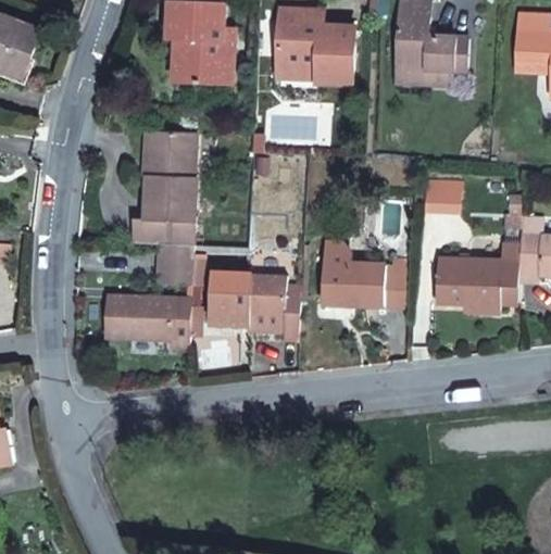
[(167,0),(166,37),(172,37),(177,37),(176,53),(185,53),(184,80),(228,82),(232,24),(222,23),(222,0),(167,0)]
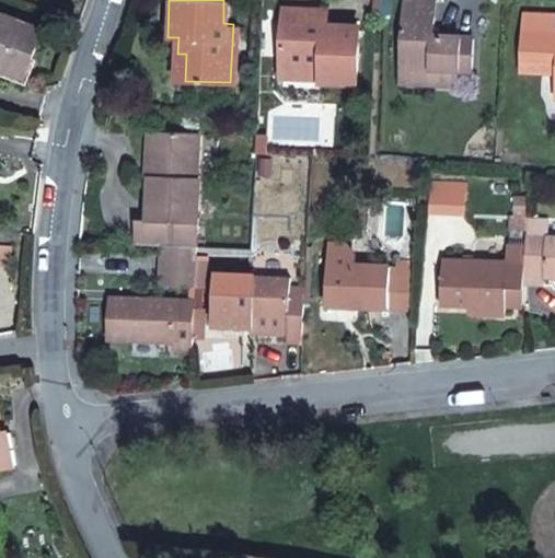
[(399,0),(396,80),(428,82),(429,68),(450,69),(467,70),(469,37),(430,35),(430,0),(399,0)]
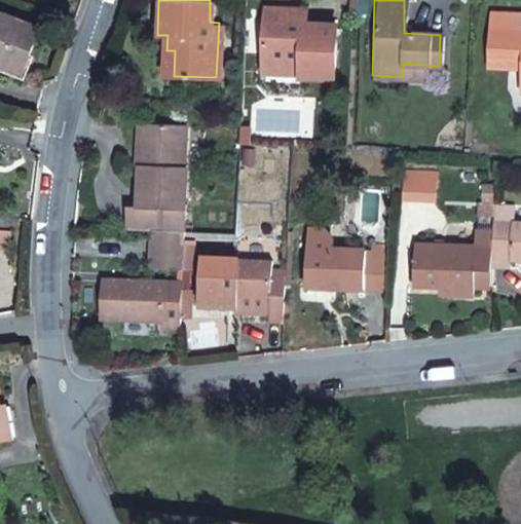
[(263,6),(260,63),(297,66),(297,73),(297,76),(330,78),(332,25),(301,23),(302,9),(263,6)]
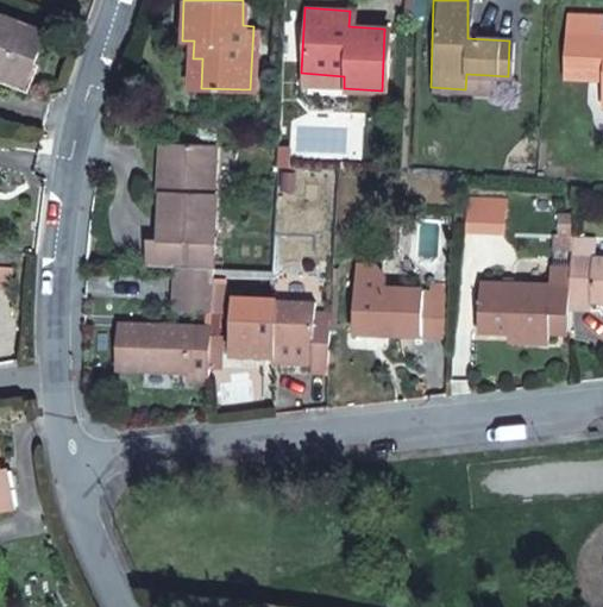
[(0,74),(7,77),(16,56),(32,63),(44,31),(0,14),(0,74)]
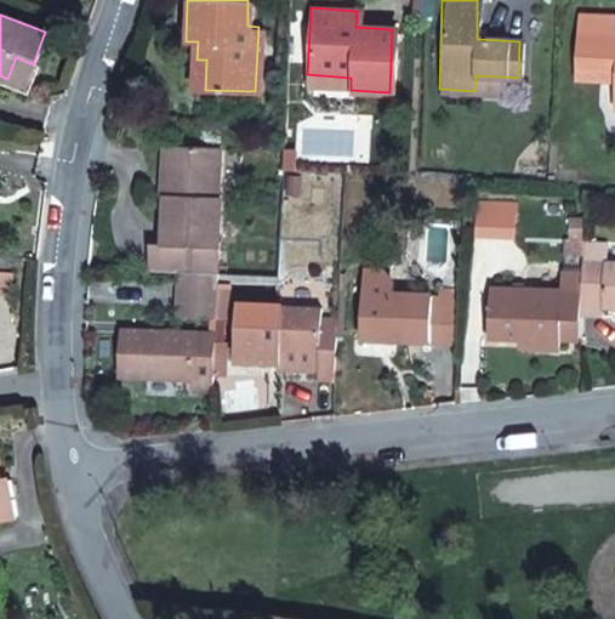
[(613,16),(576,15),(574,78),(614,81),(614,108),(614,107),(614,35),(611,35),(613,16)]
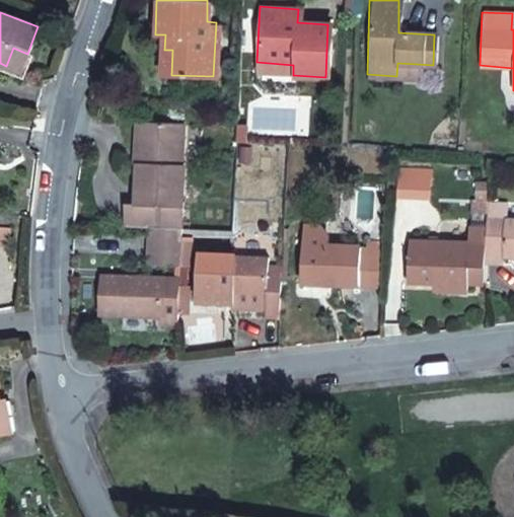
[(165,34),(160,34),(159,74),(171,75),(172,50),(164,50),(165,34)]
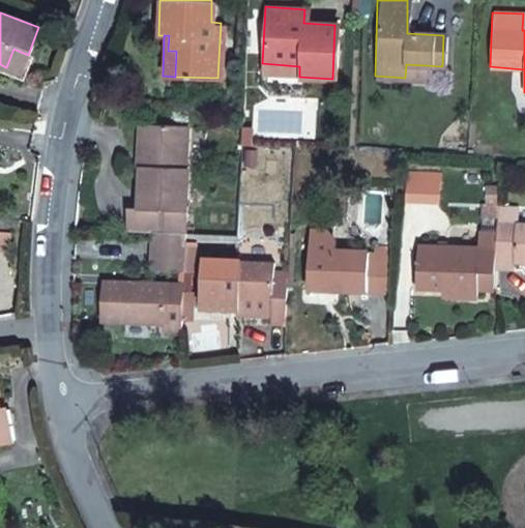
[(13,49),(6,67),(22,72),(28,55),(13,49)]
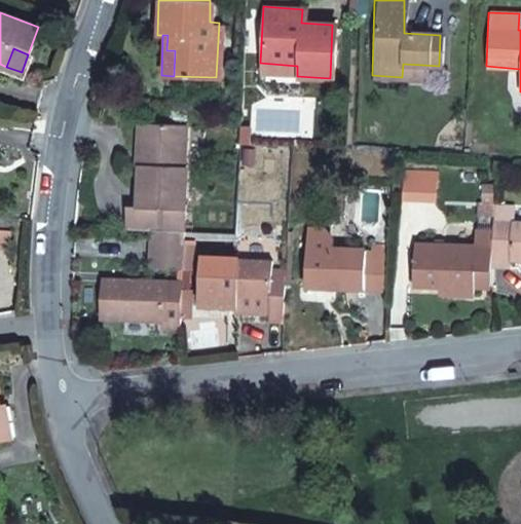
[(260,70),(297,73),(297,66),(260,63),(260,70)]
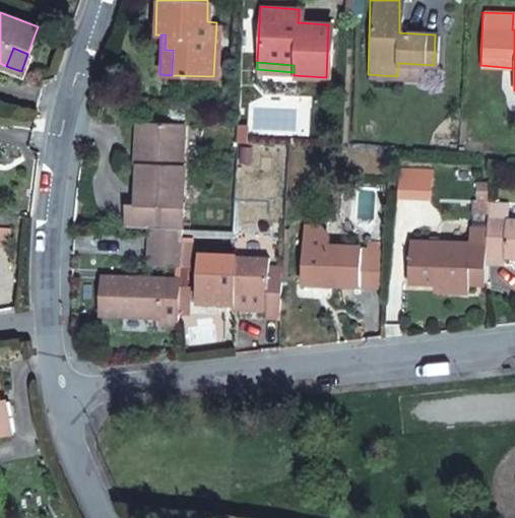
[(416,77),(417,64),(398,63),(397,76),(416,77)]
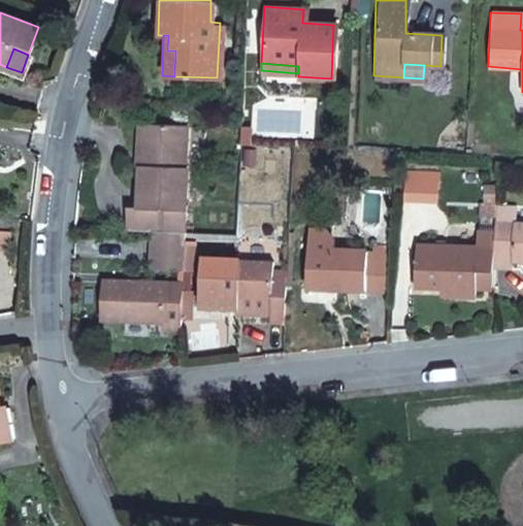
[(141,166),(143,124),(136,123),(134,166),(138,166),(141,166)]
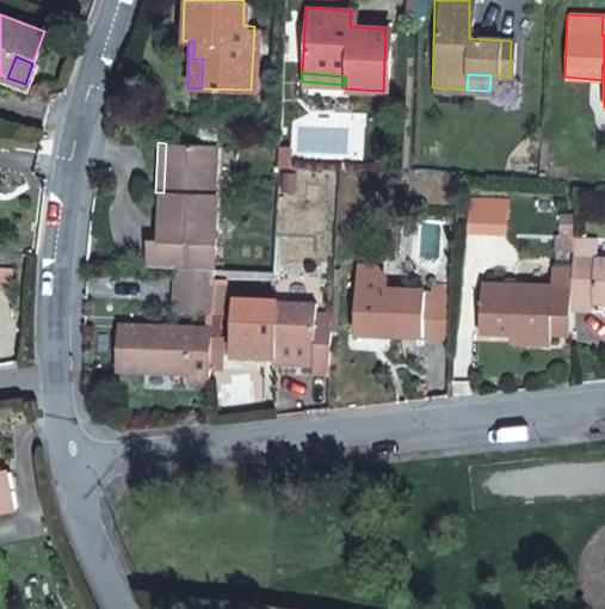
[(160,192),(159,243),(210,244),(211,194),(209,194),(210,145),(166,143),(164,192),(160,192)]
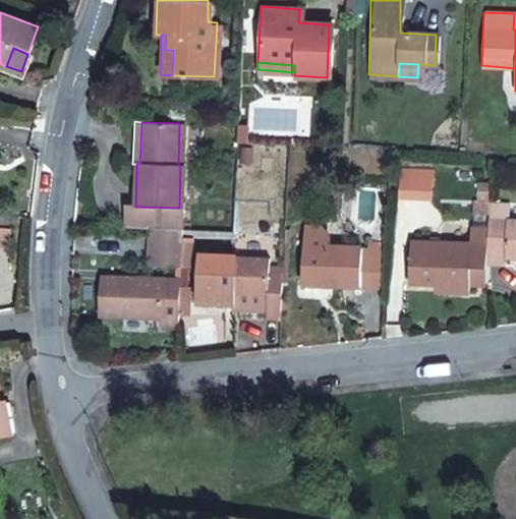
[(469,212),(471,212),(486,214),(486,202),(486,200),(469,199),(469,212)]
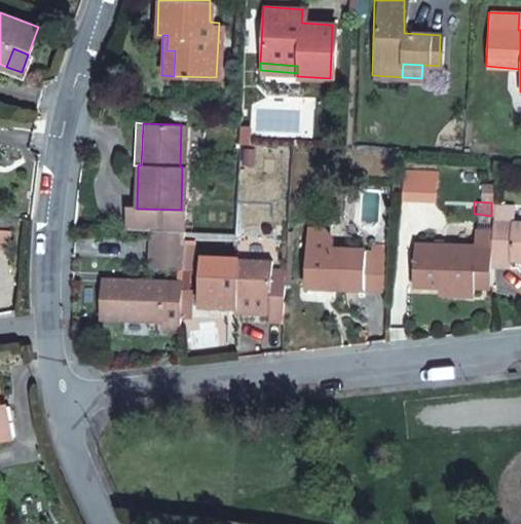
[(510,204),(491,203),(491,216),(490,230),(489,266),(506,267),(506,262),(507,255),(520,255),(520,221),(509,221),(510,204)]
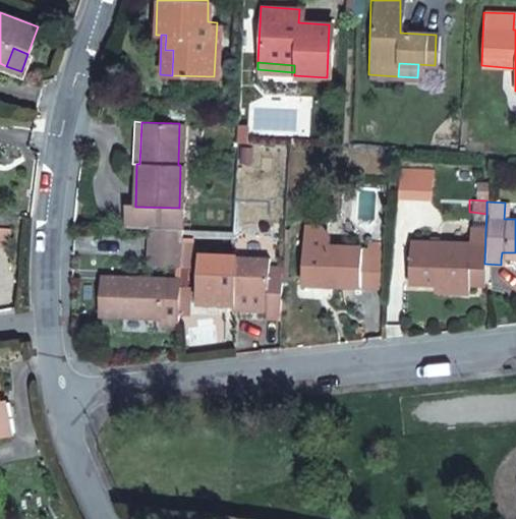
[(124,207),(123,226),(150,227),(178,228),(179,208),(135,207),(124,207)]
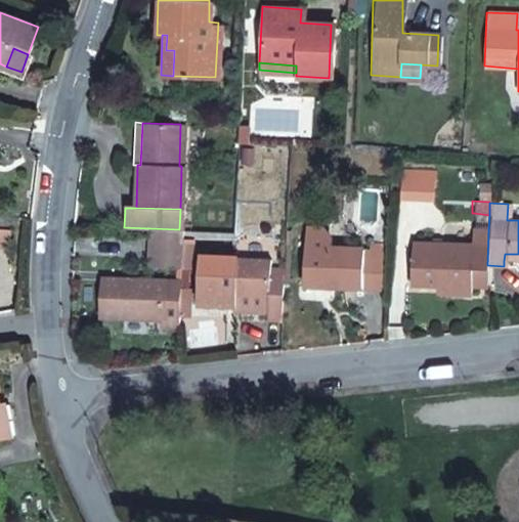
[(480,220),(480,228),(488,229),(489,215),(474,213),(473,219),(480,220)]
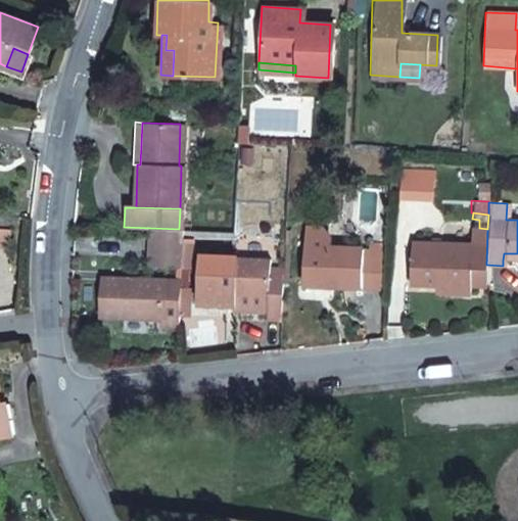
[(324,285),(359,286),(361,248),(327,247),(327,237),(318,226),(297,225),(294,284),(324,285)]
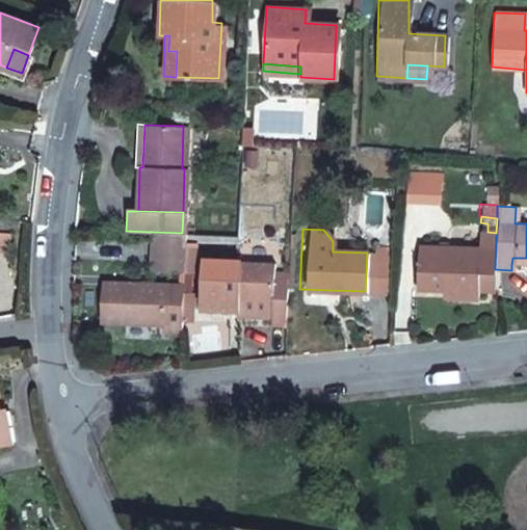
[(151,270),(181,271),(181,264),(182,239),(182,233),(153,232),(151,270)]
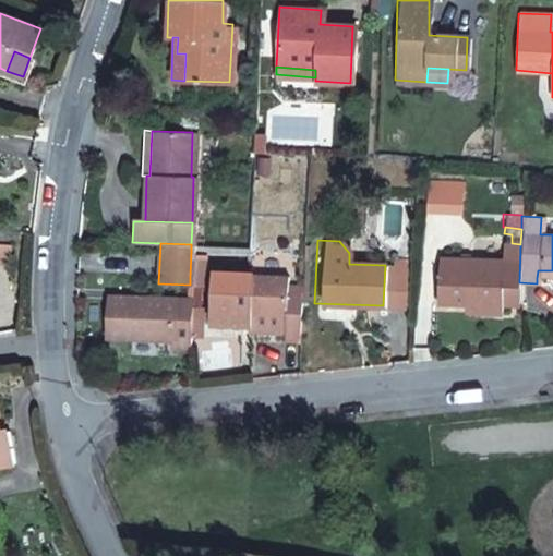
[(480,313),(500,313),(501,303),(518,304),(519,282),(520,244),(512,243),(501,243),(500,261),(439,260),(439,303),(463,304),(463,295),(481,295),(480,313)]
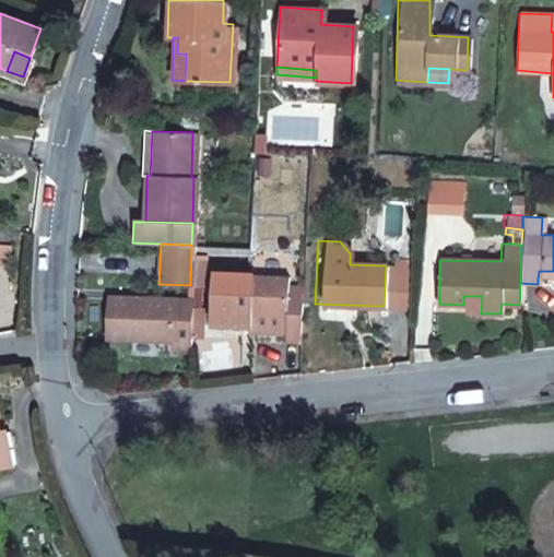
[(201,251),(191,251),(190,277),(200,277),(201,251)]
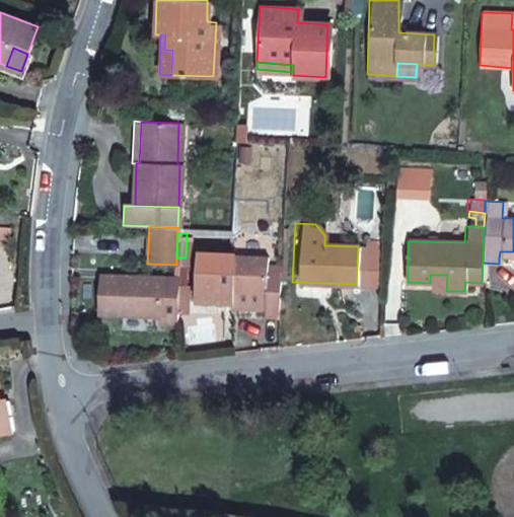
[(364,246),(358,246),(356,284),(381,285),(382,247),(380,245),(378,243),(376,241),(372,241),(368,242),(364,246)]
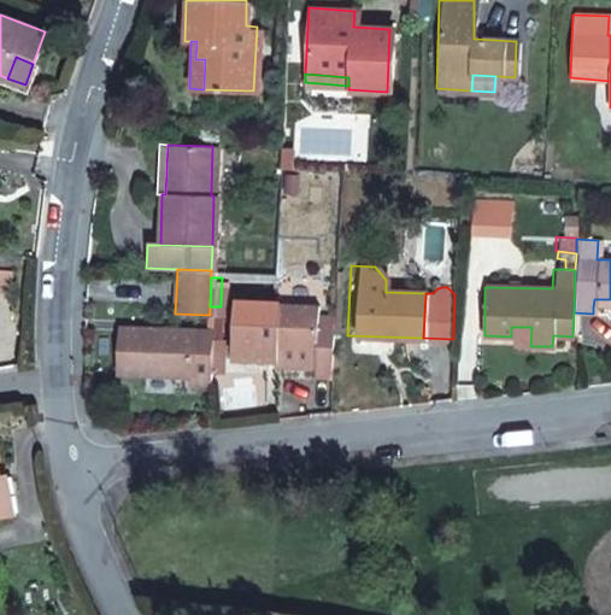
[(313,376),(329,378),(332,315),(315,314),(315,303),(235,299),(234,356),(272,359),(272,369),(313,369),(313,376)]
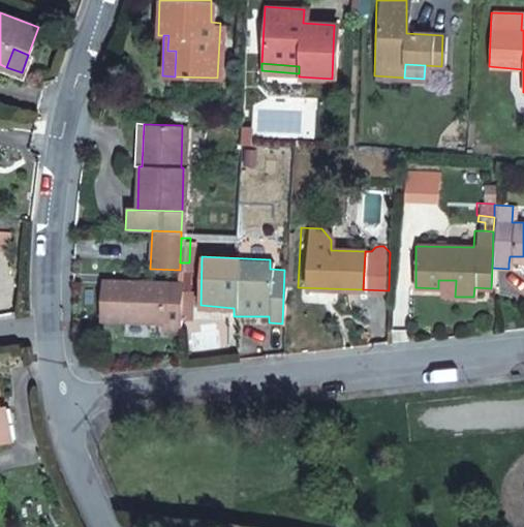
[(162,327),(178,328),(179,310),(179,303),(180,283),(101,280),(100,317),(162,320),(162,327)]
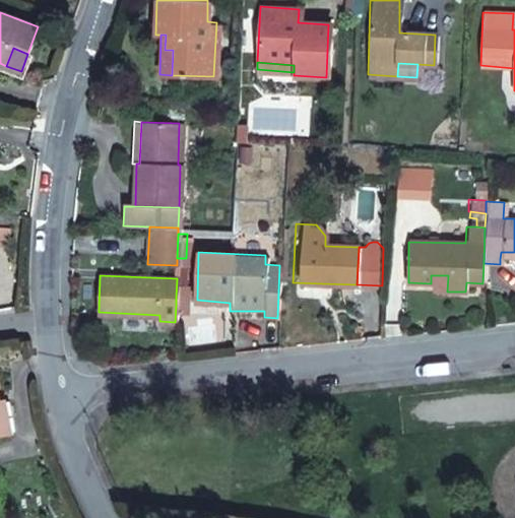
[(431,275),(431,283),(431,290),(447,292),(448,275),(431,275)]
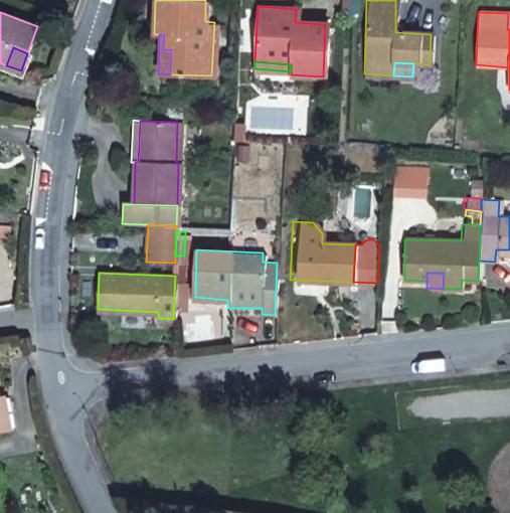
[(184,275),(175,274),(175,276),(174,295),(183,295),(184,275)]
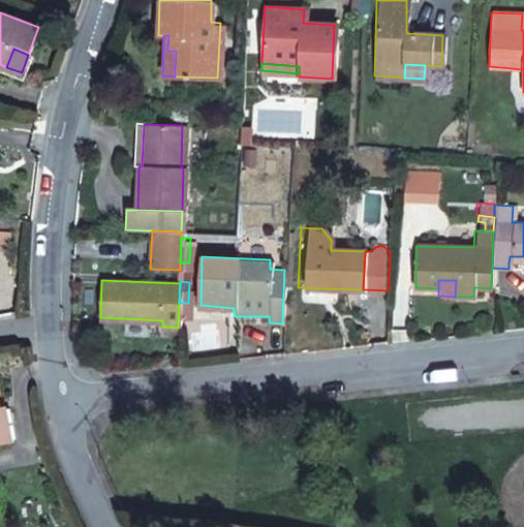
[(328,296),(328,288),(298,287),(297,295),(328,296)]
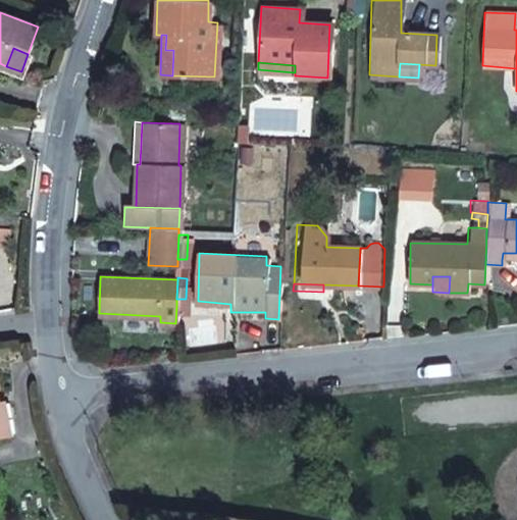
[(186,299),(176,299),(176,306),(186,307),(186,299)]
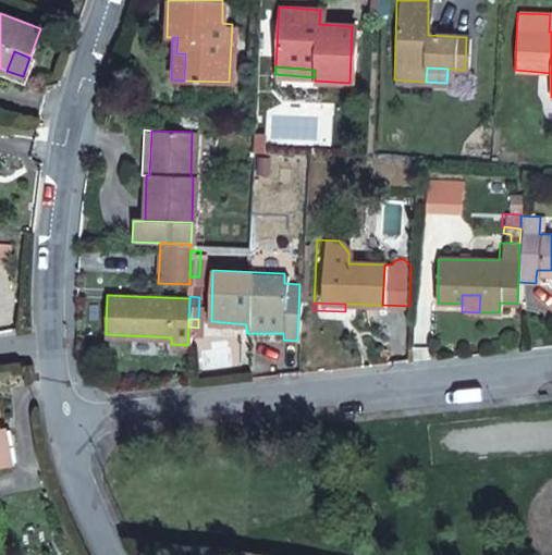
[(5,427),(0,428),(0,459),(1,465),(12,463),(5,427)]
